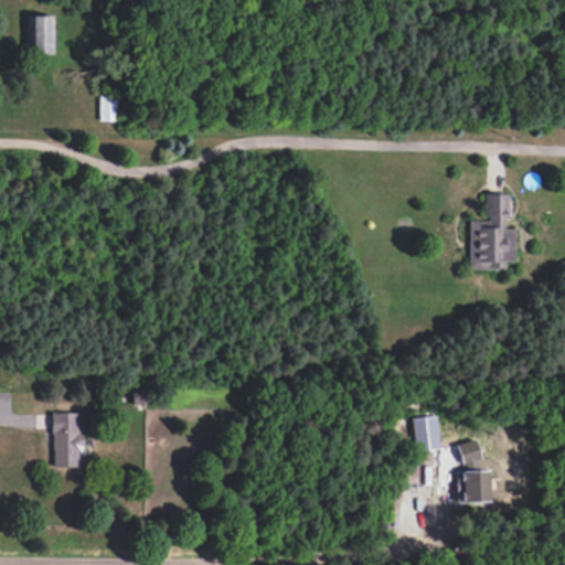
[(24,16),(25,54),(52,54),(52,16),(24,16)]
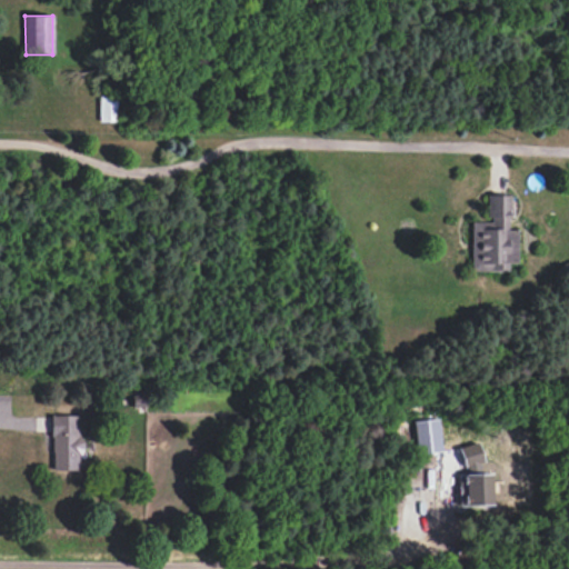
[(116,121),(116,96),(98,96),(98,121),(116,121)]
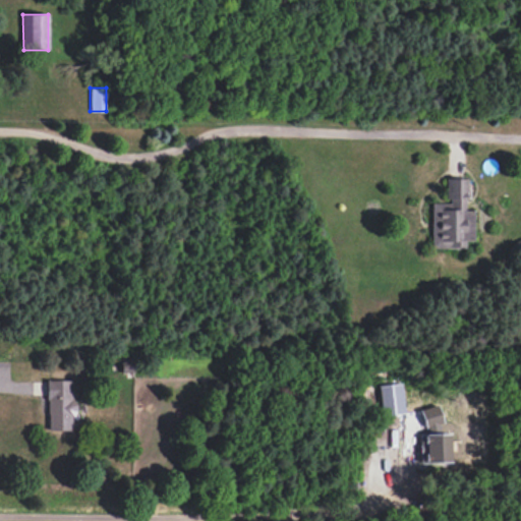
[(430,204),(431,247),(465,247),(465,241),(473,240),(473,210),(466,210),(466,178),(447,178),(447,204),(430,204)]
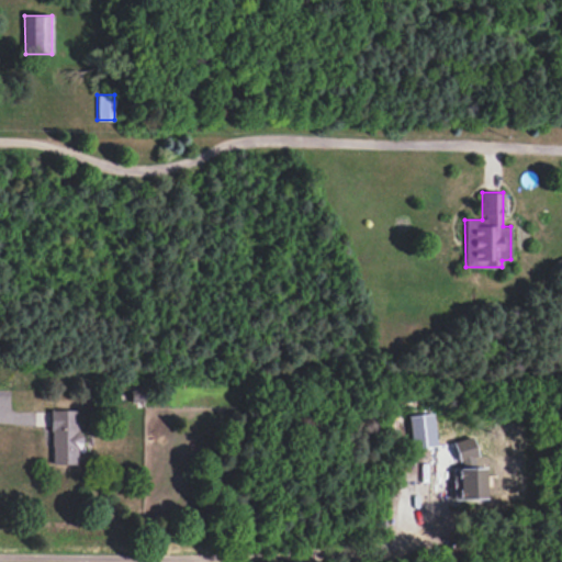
[(78,409),(51,409),(49,463),(77,464),(78,409)]
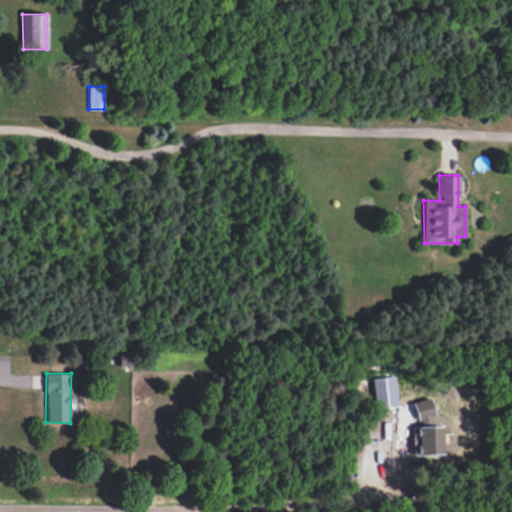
[(373,407),(396,407),(395,377),(372,378),(373,407)]
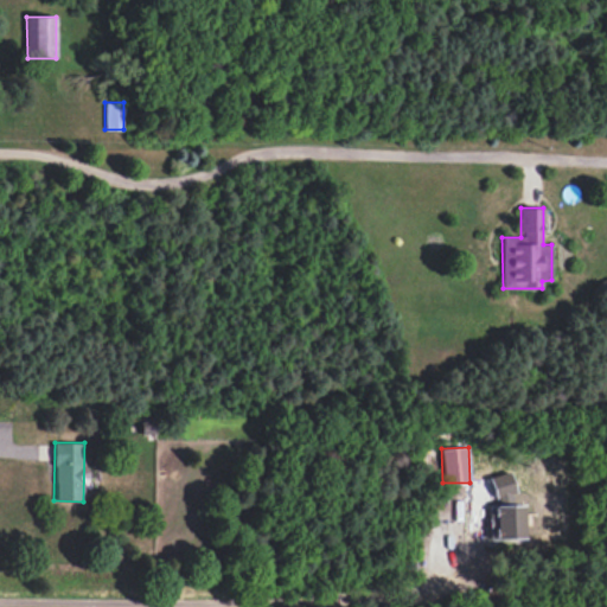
[(487,504),(489,540),(524,538),(523,504),(512,505),(511,474),(491,474),(492,504),(487,504)]
